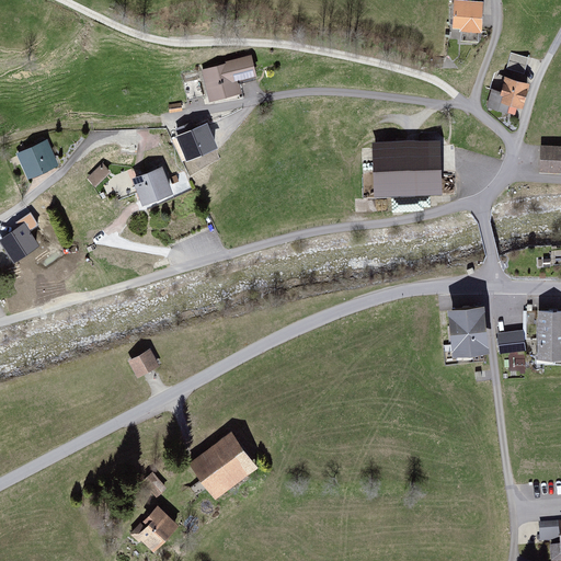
[(450,0),(451,1),(458,1),(457,32),(462,33),(462,44),(482,44),(482,31),(487,31),(487,0),(481,0),(450,0)]
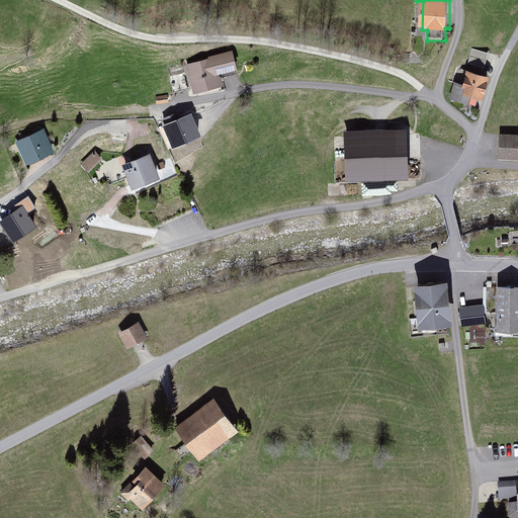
[(473,51),(469,65),(486,70),(490,55),(473,51)]
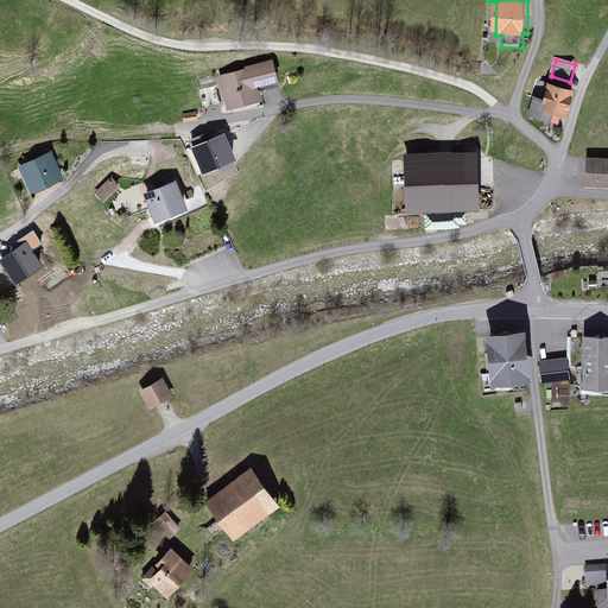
[(272,61),(236,70),(244,101),(257,99),(255,95),(259,94),(258,89),(277,84),(272,61)]
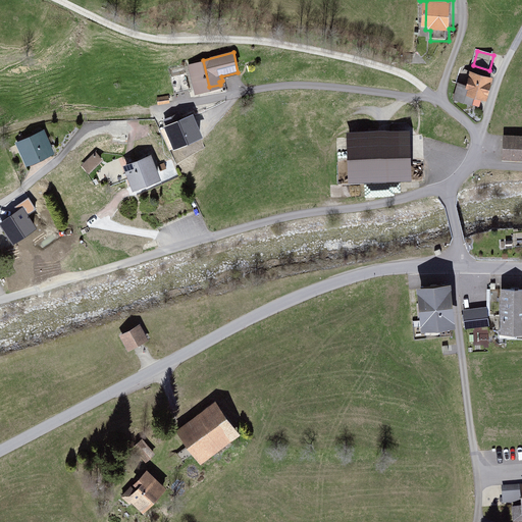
[(196,91),(209,87),(203,60),(189,64),(196,91)]
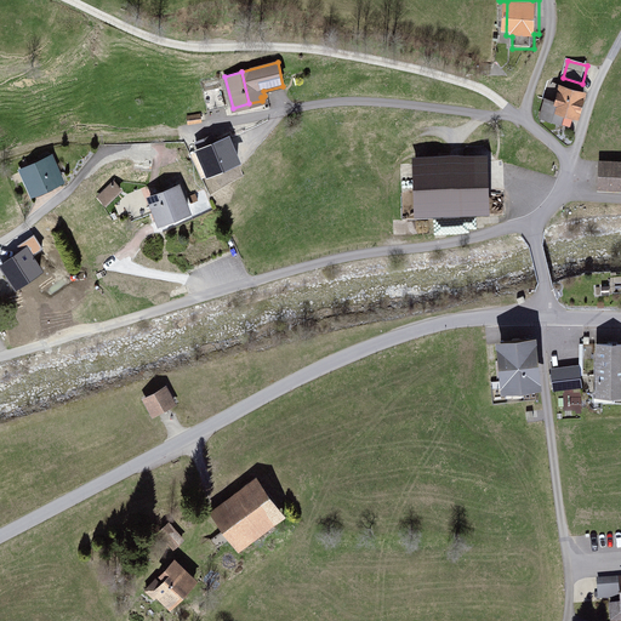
[(571,127),(574,118),(581,120),(588,91),(562,85),(559,93),(547,91),(541,120),(571,127)]
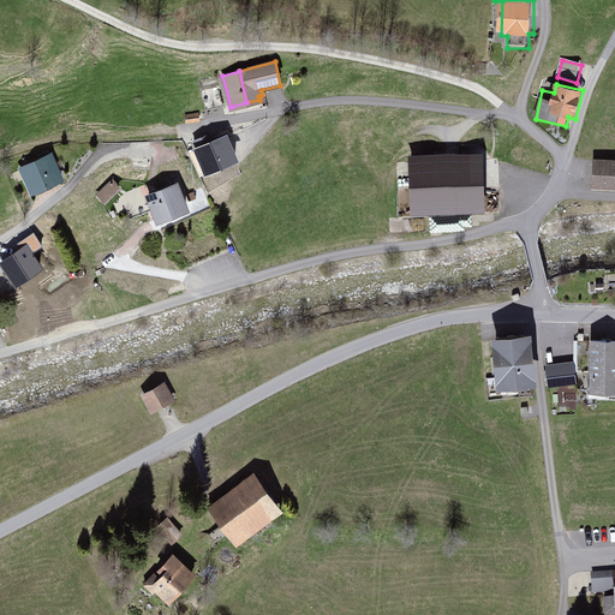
[(222,105),(218,85),(201,90),(206,109),(222,105)]
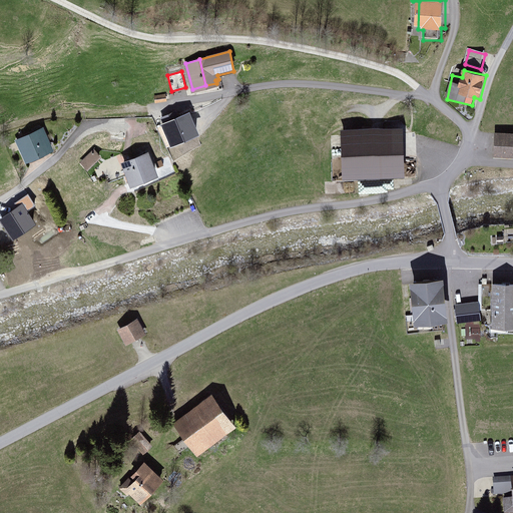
[(165,124),(157,128),(165,144),(195,131),(188,114),(178,118),(175,112),(162,117),(165,124)]
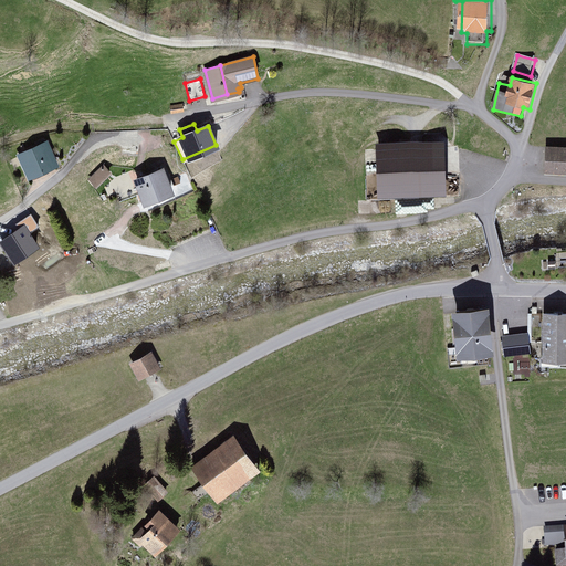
[(138,137),(122,137),(122,153),(138,153),(138,137)]
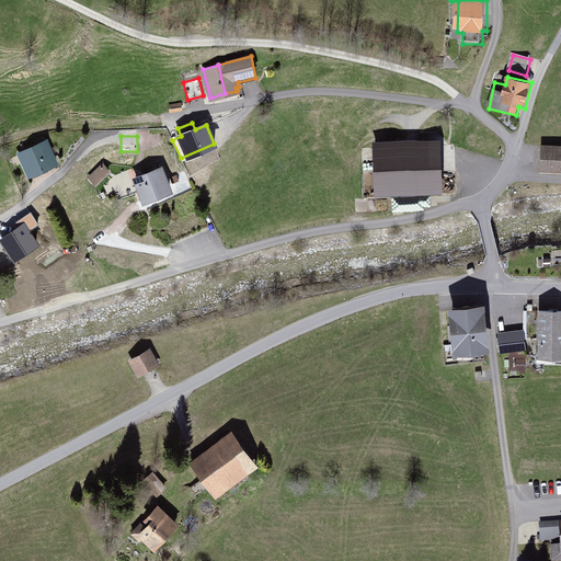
[(50,139),(16,155),(29,180),(63,164),(50,139)]
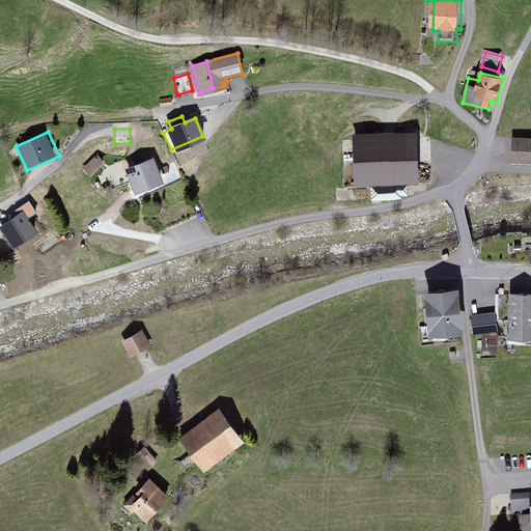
[(419,133),(355,135),(357,184),(421,182),(419,133)]
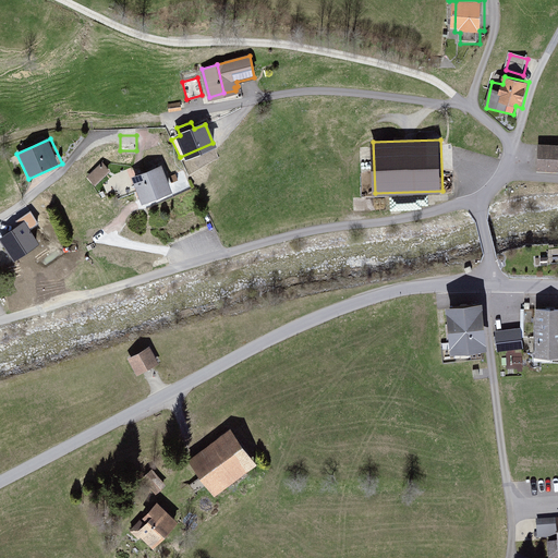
[(538,173),(557,173),(557,146),(538,146),(538,173)]
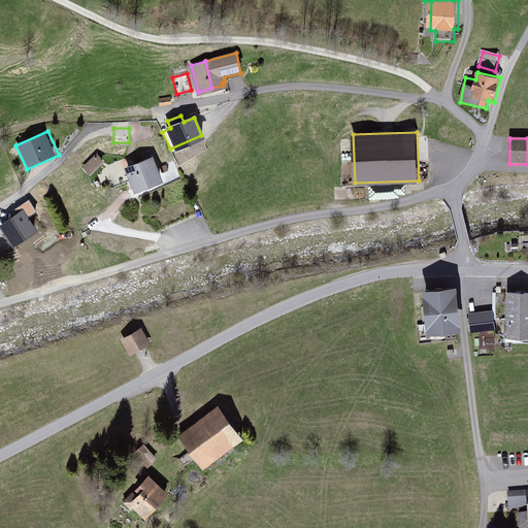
[(96,155),(85,166),(90,172),(101,161),(96,155)]
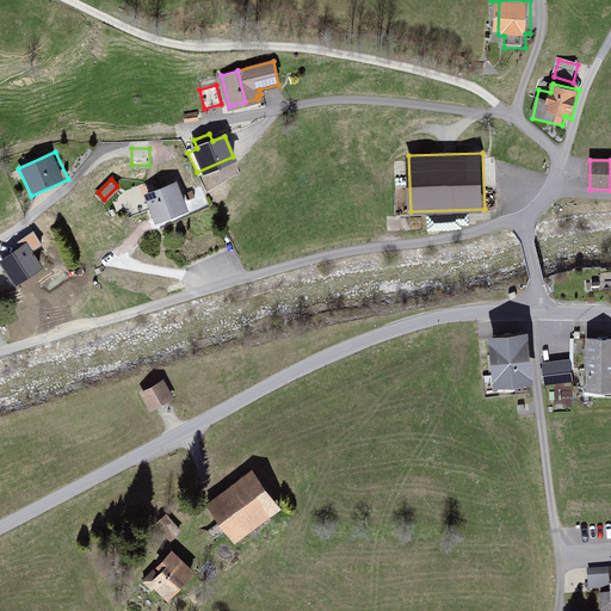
[(174,184),(148,195),(158,216),(184,205),(174,184)]
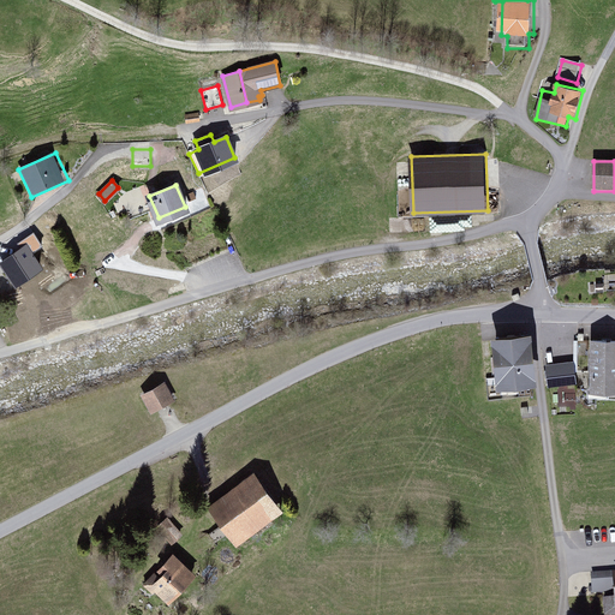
[(24,242),(0,256),(0,260),(15,281),(40,264),(24,242)]
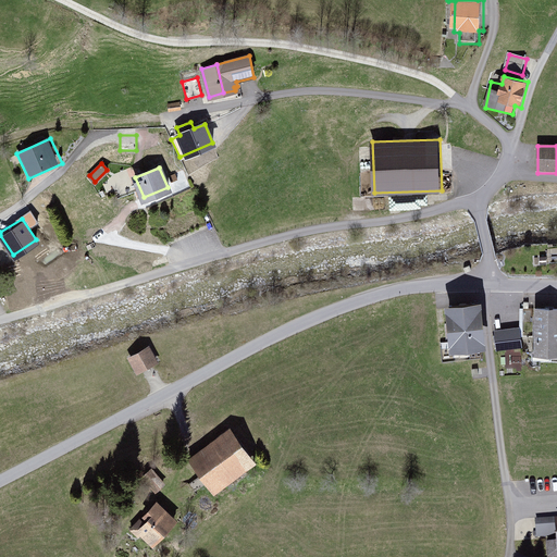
[(480,300),(444,305),(449,351),(485,347),(480,300)]
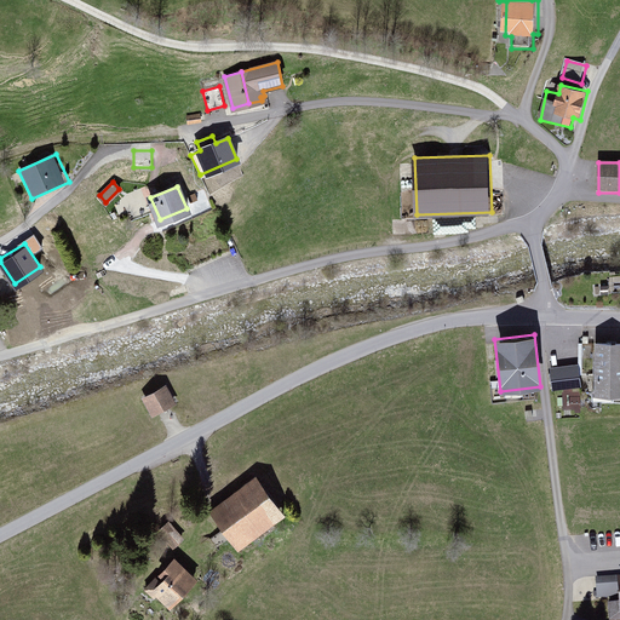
[(619,343),(595,344),(595,397),(619,397),(619,343)]
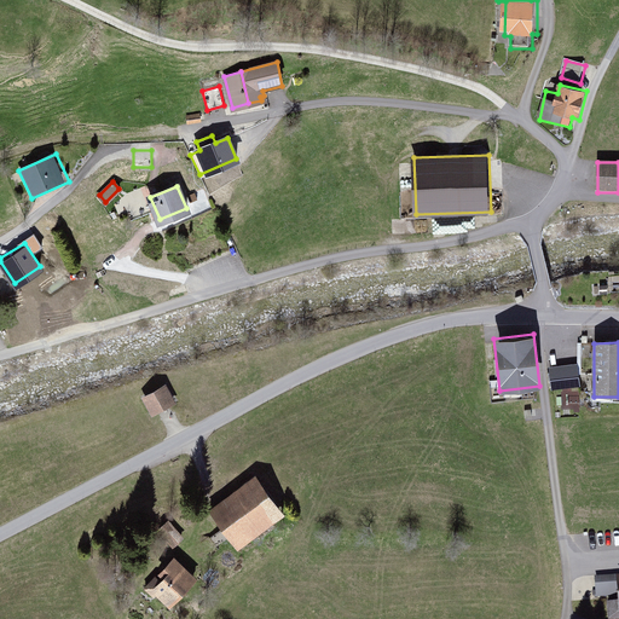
[(579,369),(553,372),(555,392),(582,388),(579,369)]
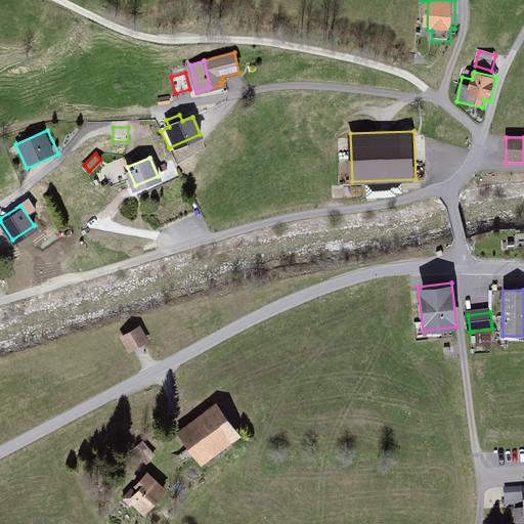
[(142,324),(118,338),(128,357),(153,344),(142,324)]
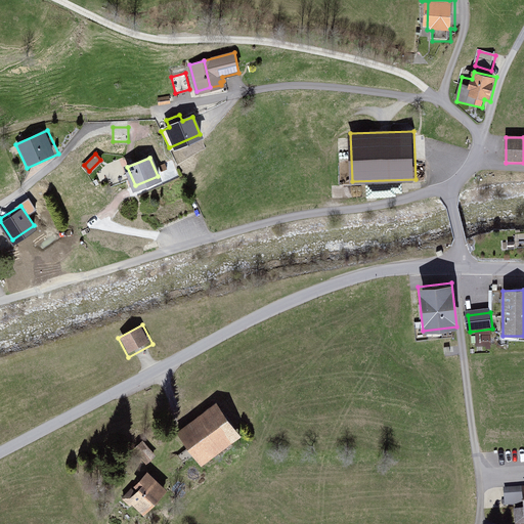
[(460,348),(446,349),(446,359),(461,358),(460,348)]
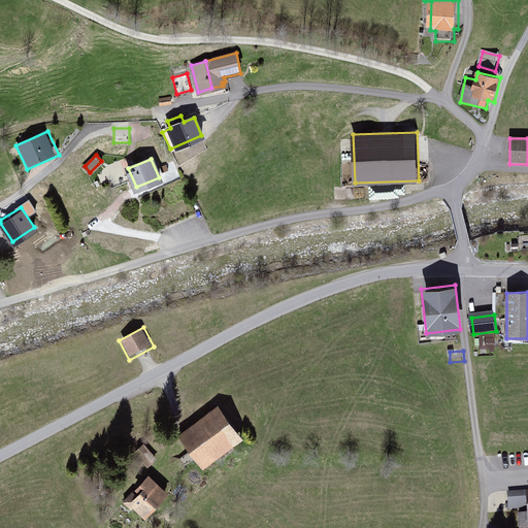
[(220,406),(178,436),(203,470),(244,440),(220,406)]
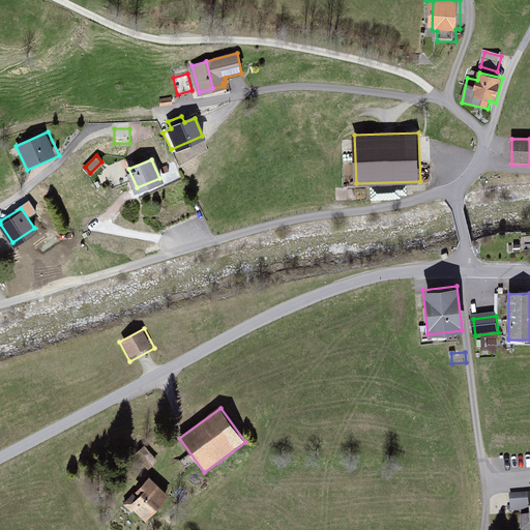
[(146,447),(139,452),(152,469),(158,464),(146,447)]
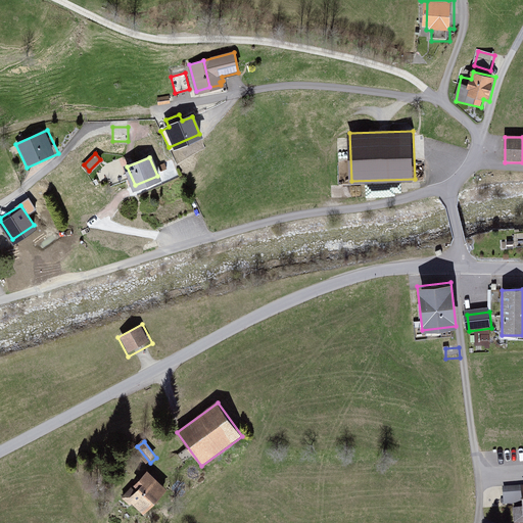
[(148,470),(122,498),(142,518),(169,489),(148,470)]
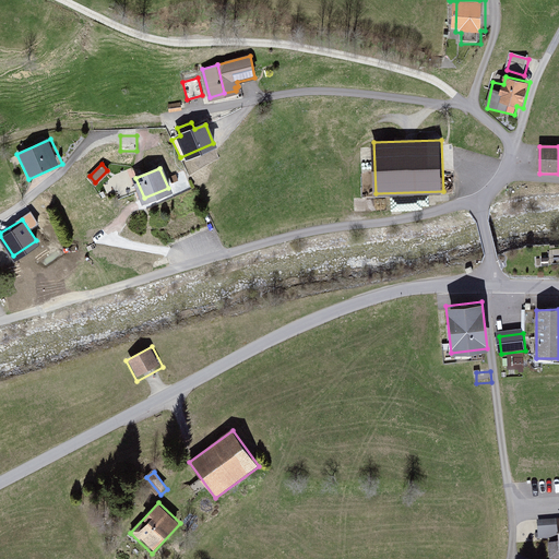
[(537,519),(537,536),(555,536),(556,519),(537,519)]
